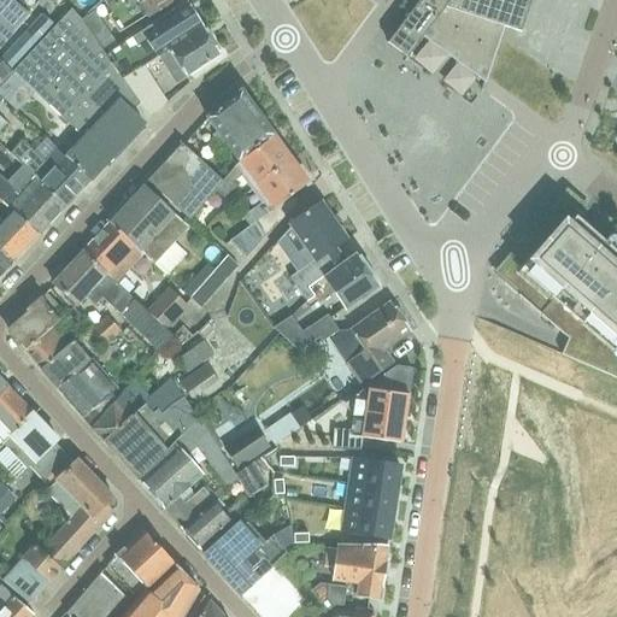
[(0,0),(0,47),(13,33),(27,17),(16,9),(6,0),(0,0)]
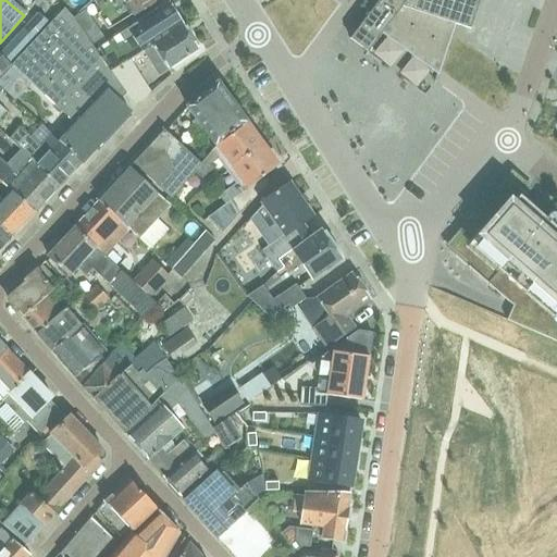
[(94,0),(101,13),(98,15),(108,31),(132,15),(133,17),(157,2),(156,0),(94,0)]
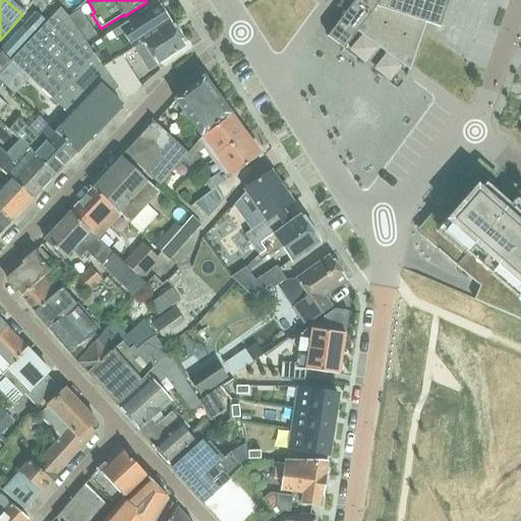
[(354,0),(328,37),(345,49),(360,27),(410,64),(424,22),(441,27),(449,0),(354,0)]
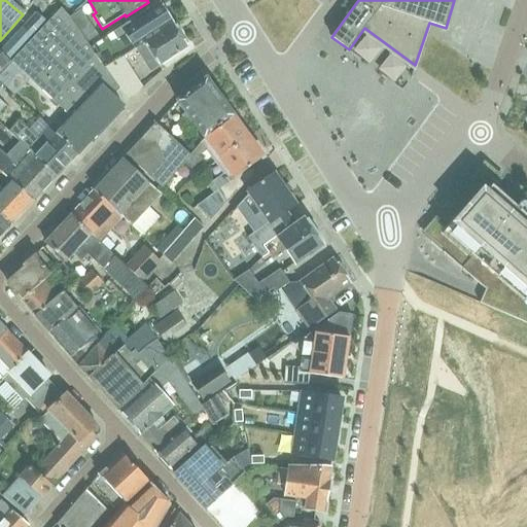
[(104,69),(121,58),(143,44),(173,25),(159,3),(112,33),(111,32),(106,37),(91,48),(104,69)]
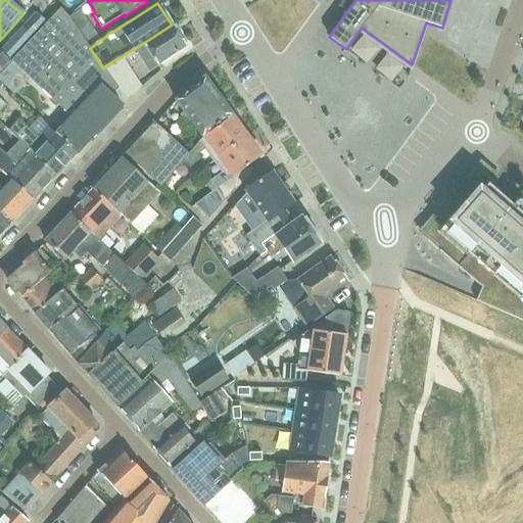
[(48,21),(11,60),(27,75),(52,99),(73,119),(57,135),(78,153),(123,105),(112,96),(119,88),(103,68),(89,48),(75,27),(67,16),(61,6),(47,21),(48,21)]
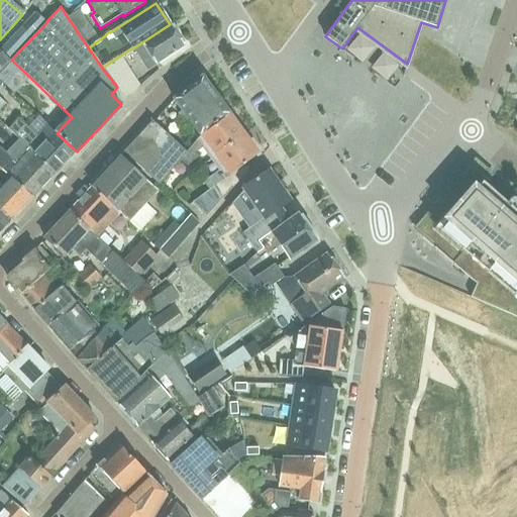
[(47,21),(46,21),(36,11),(1,49),(11,60),(47,21)]
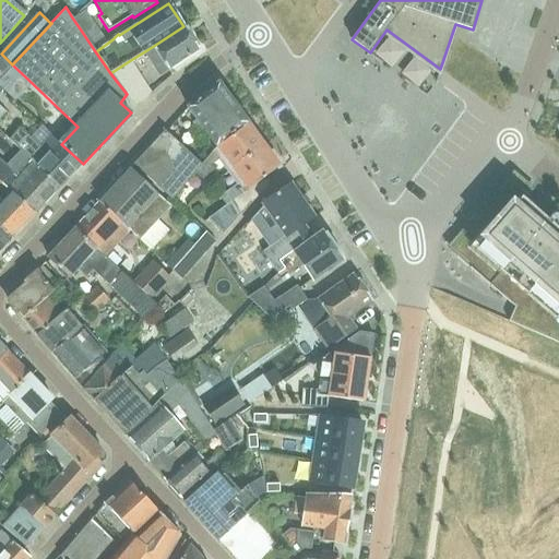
[(199,50),(183,26),(152,47),(167,71),(199,50)]
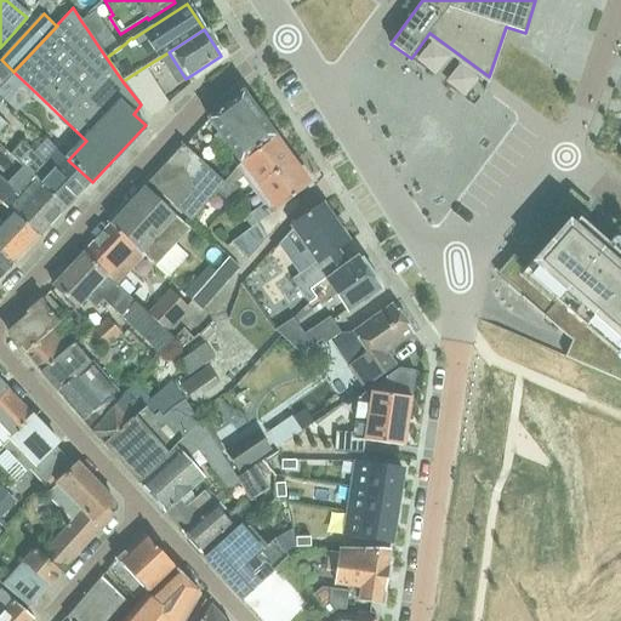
[(0,78),(4,81),(13,72),(0,60),(0,78)]
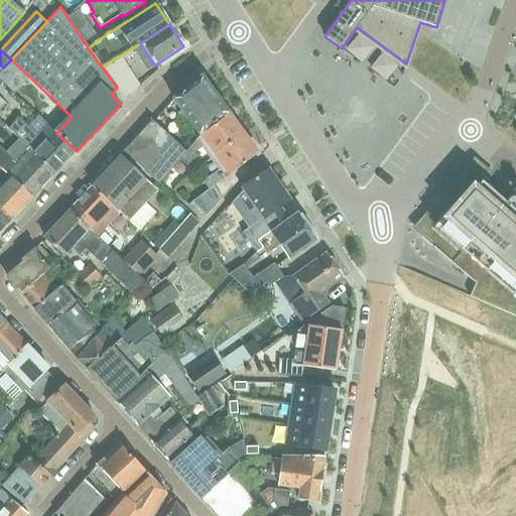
[(393,54),(373,60),(378,79),(398,73),(393,54)]
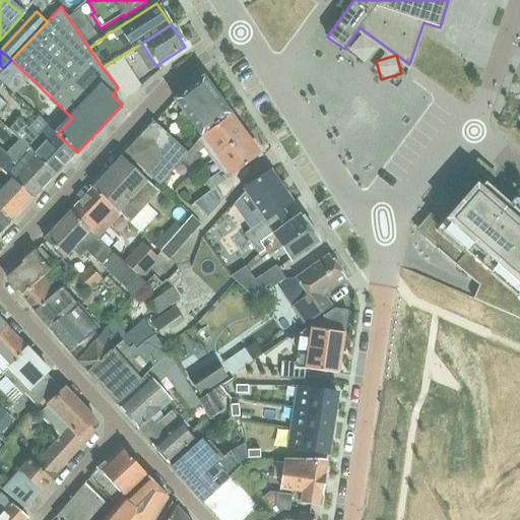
[(103,68),(118,87),(123,93),(129,100),(139,86),(120,57),(103,68)]
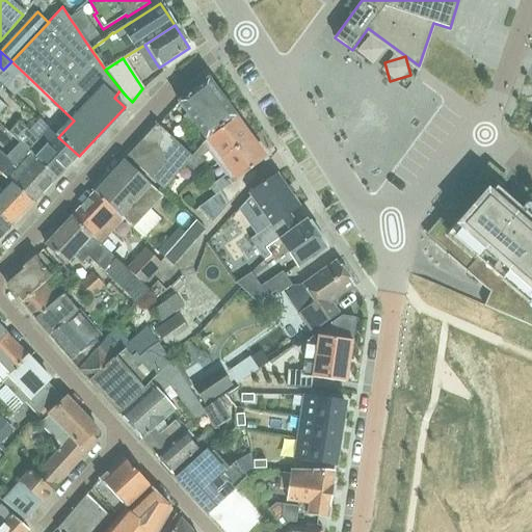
[(11,61),(3,70),(0,73),(0,83),(3,86),(10,94),(27,76),(11,61)]
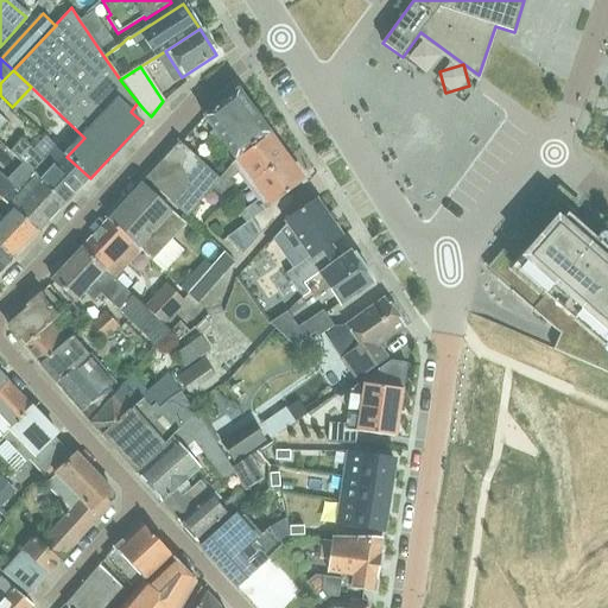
[(204,116),(235,160),(267,134),(270,133),(239,90),(204,116)]
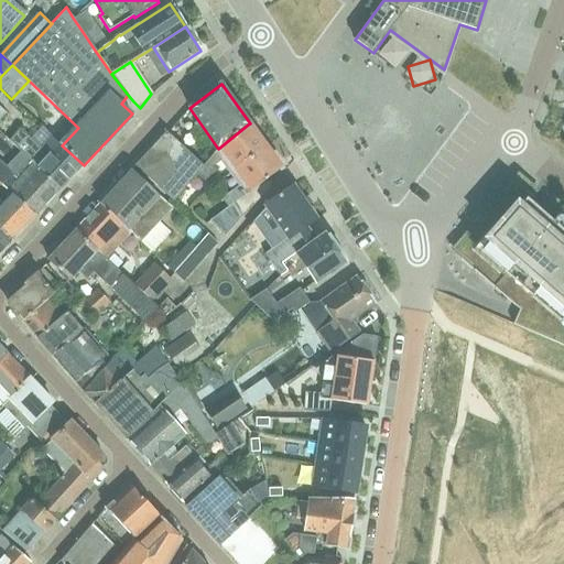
[(264,148),(248,125),(218,149),(214,153),(204,166),(198,172),(204,180),(216,172),(213,166),(223,160),(231,173),(264,148)]
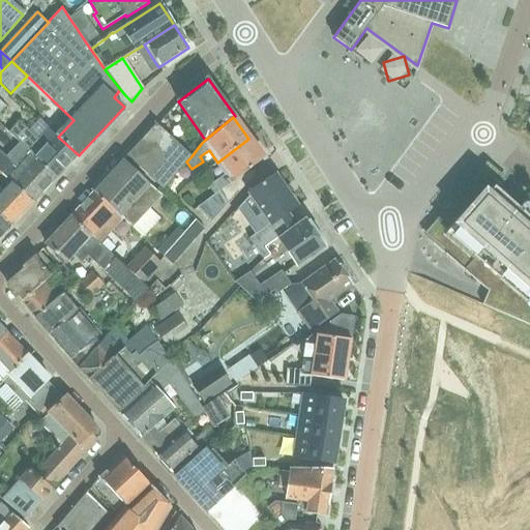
[(10,134),(33,156),(57,178),(79,155),(58,137),(51,130),(40,142),(21,122),(10,134)]
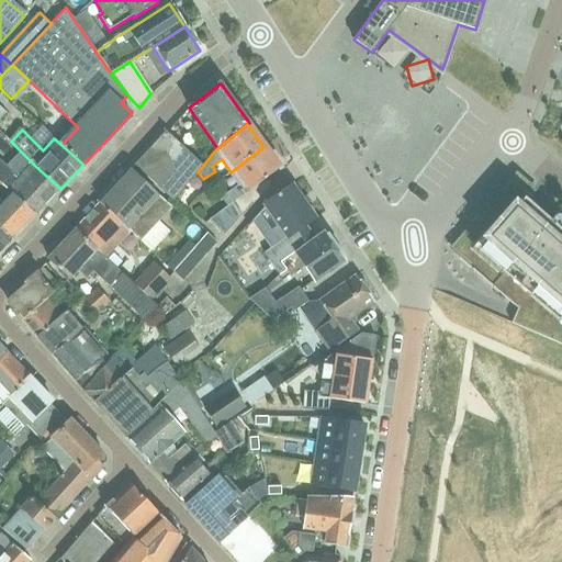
[(173,201),(198,171),(203,166),(168,133),(137,167),(173,201)]
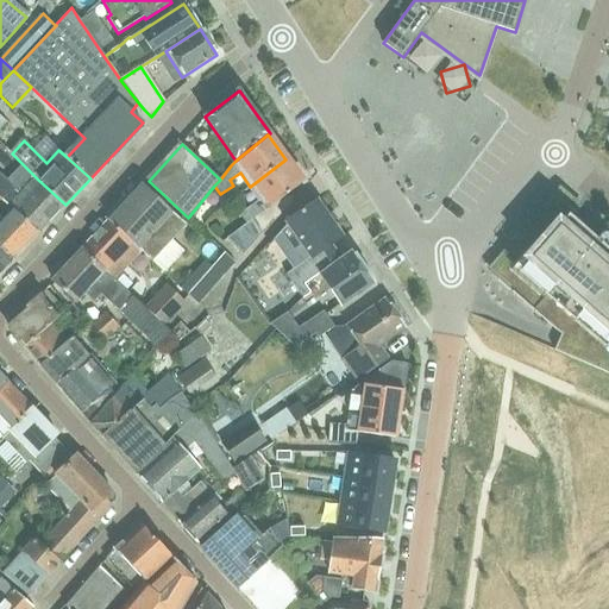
[(303,183),(286,159),(250,187),(259,200),(239,214),(246,224),(227,239),(244,255),(263,234),(252,220),(265,211),(303,183)]
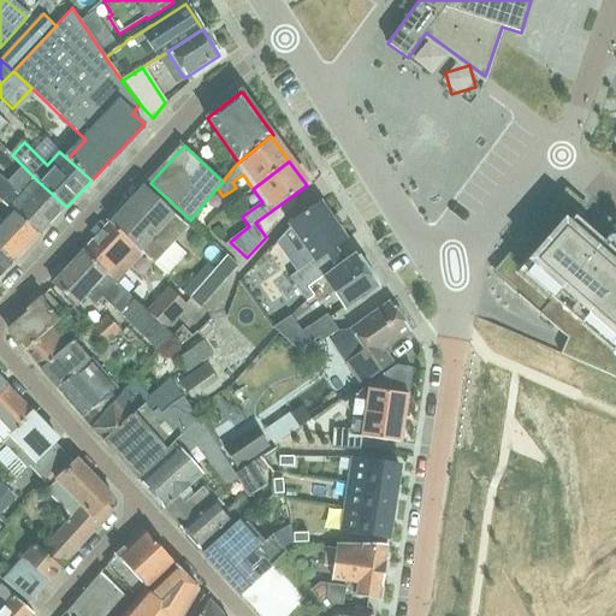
[(15,214),(39,237),(66,207),(39,182),(23,199),(0,177),(0,199),(3,201),(15,214)]
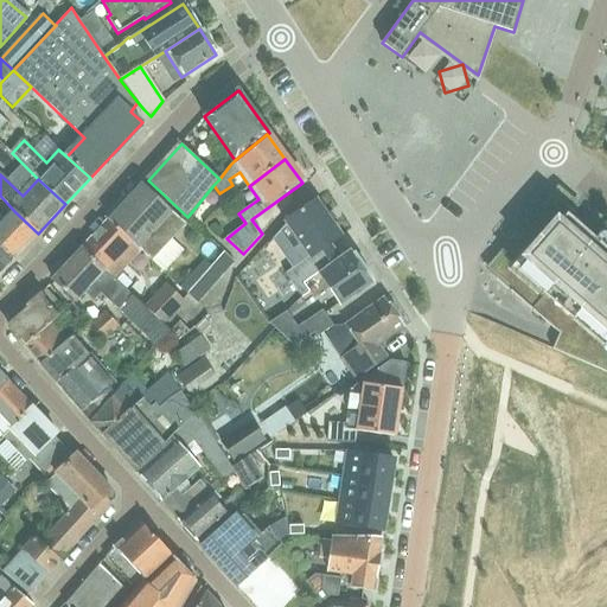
[(133,242),(140,249),(141,250),(152,260),(185,224),(144,185),(108,221),(133,242)]
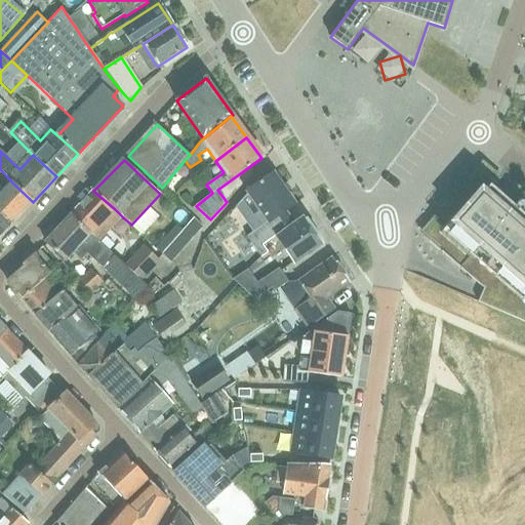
[(524,215),(492,187),(496,182),(479,167),(458,191),(461,193),(465,196),(427,239),(442,251),(484,288),(478,303),(524,322),(524,215)]
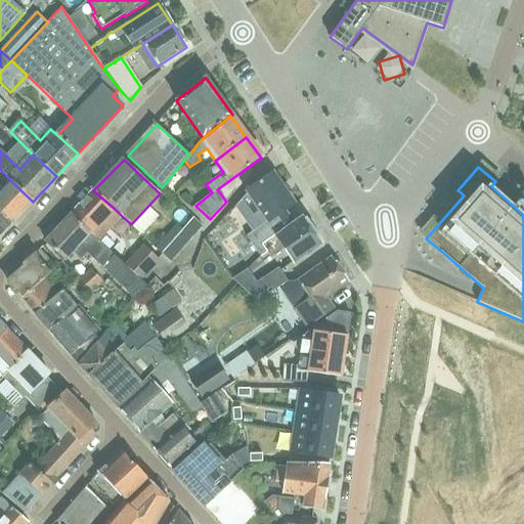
[(263,255),(267,252),(262,245),(293,222),(285,211),(295,204),(287,192),(287,193),(272,173),(246,191),(267,221),(247,235),(261,257),(263,255)]
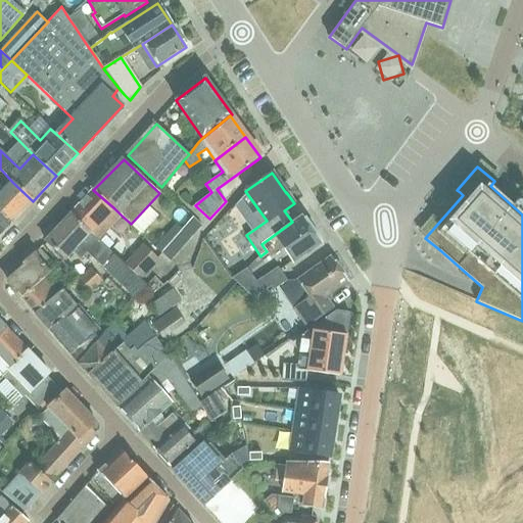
[(12,182),(0,194),(0,215),(10,226),(33,201),(12,182)]
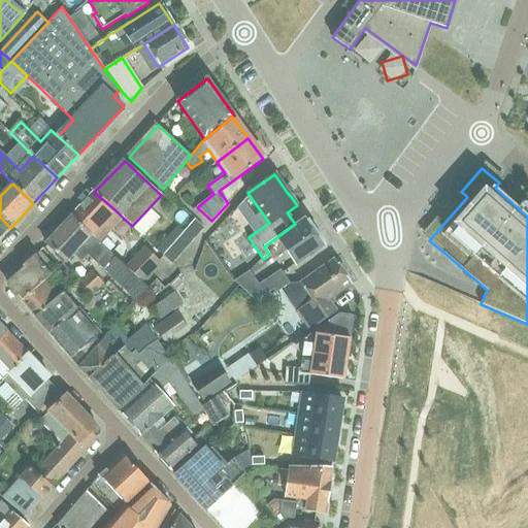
[(94,192),(71,216),(100,241),(111,229),(123,218),(122,217),(116,210),(94,192)]
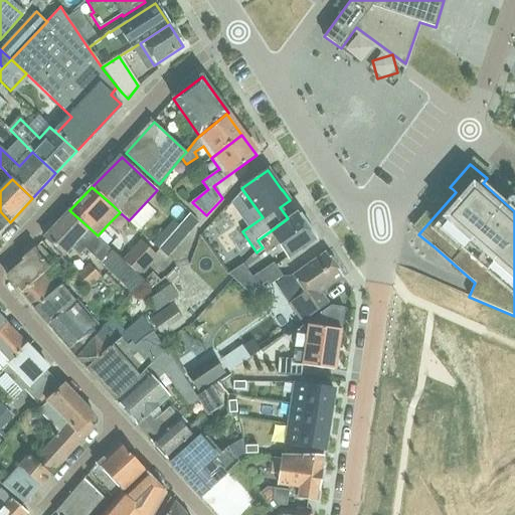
[(145,281),(139,275),(124,261),(98,235),(69,210),(45,237),(64,255),(71,247),(79,255),(86,248),(133,294),(145,281)]
